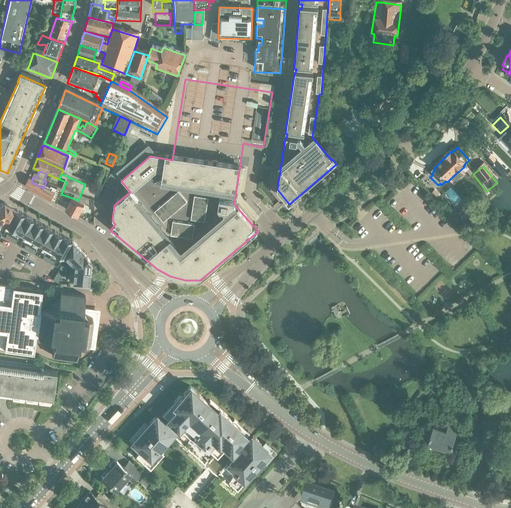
[(41,187),(31,182),(28,181),(23,190),(37,197),(41,187)]
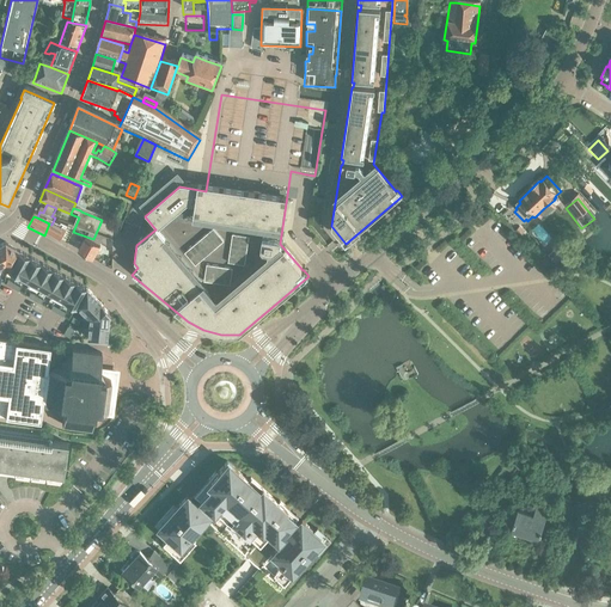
[(49,224),(44,235),(59,244),(67,231),(59,227),(57,227),(52,225),(49,224)]
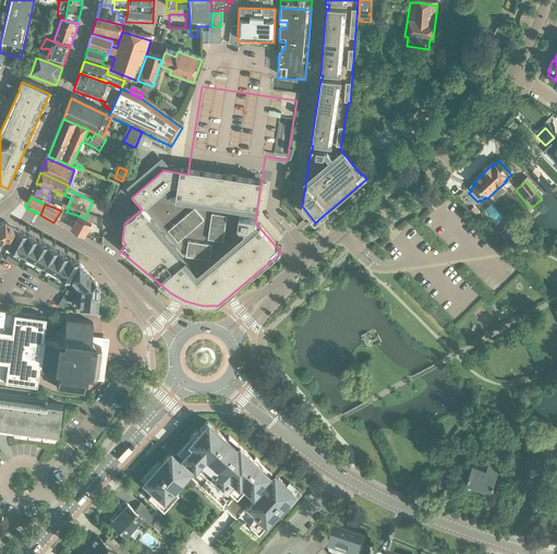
[(84,240),(91,228),(77,220),(70,232),(84,240)]
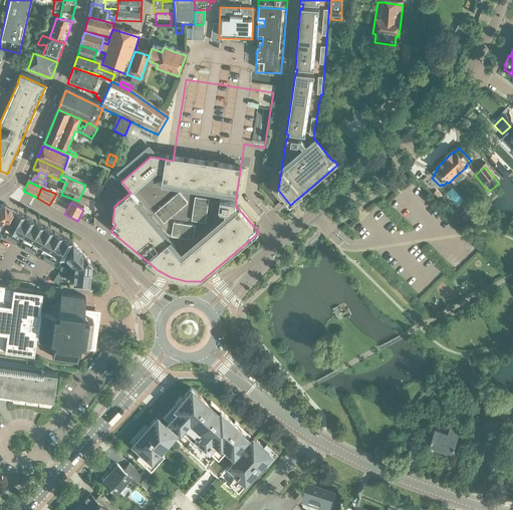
[(0,225),(1,227),(3,226),(6,229),(13,215),(14,214),(10,211),(3,208),(0,209),(0,225)]
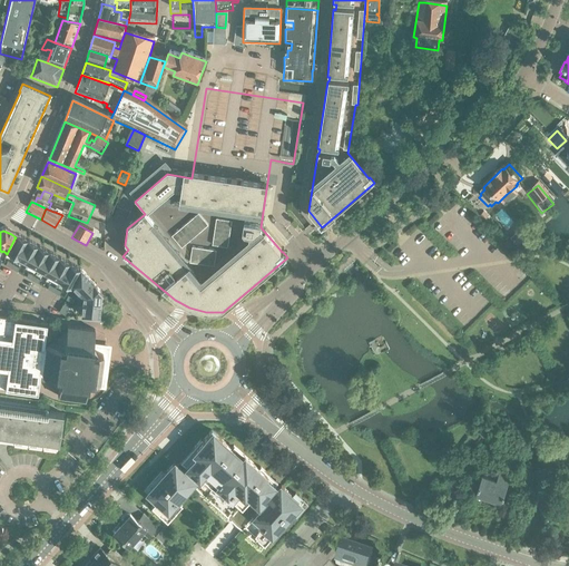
[(15,238),(7,254),(18,260),(27,243),(26,242),(19,238),(16,237),(15,238)]
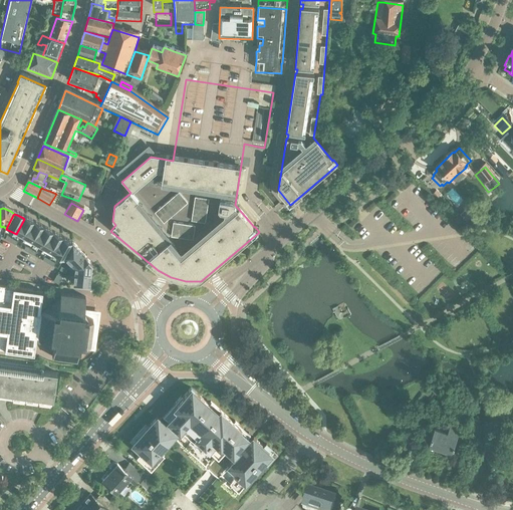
[(24,219),(16,234),(25,239),(34,224),(24,219)]
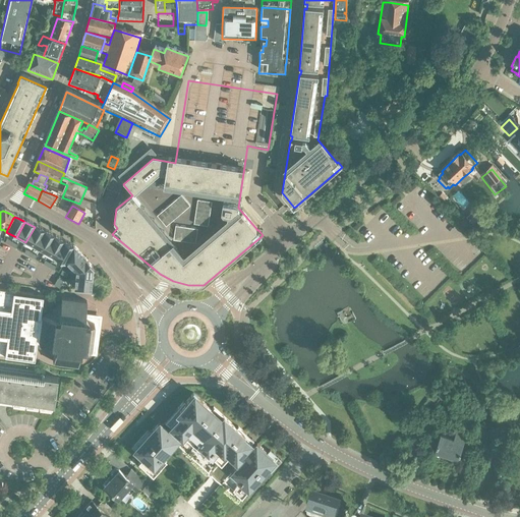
[(35,227),(25,242),(36,247),(44,232),(35,227)]
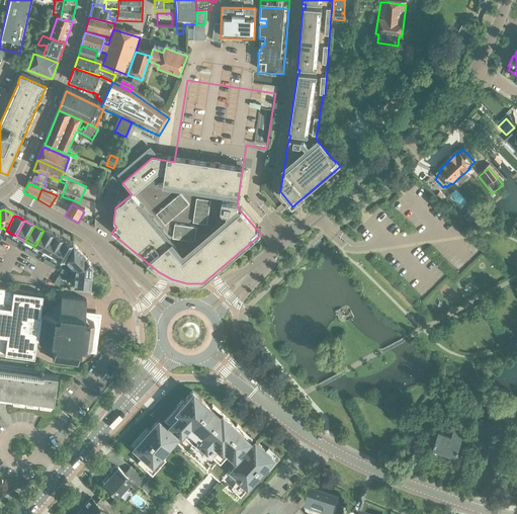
[(44,231),(35,246),(46,252),(54,237),(44,231)]
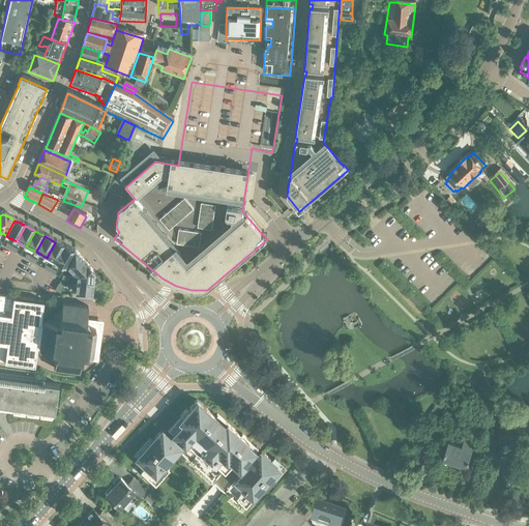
[(55,242),(47,258),(56,263),(64,247),(58,244),(55,242)]
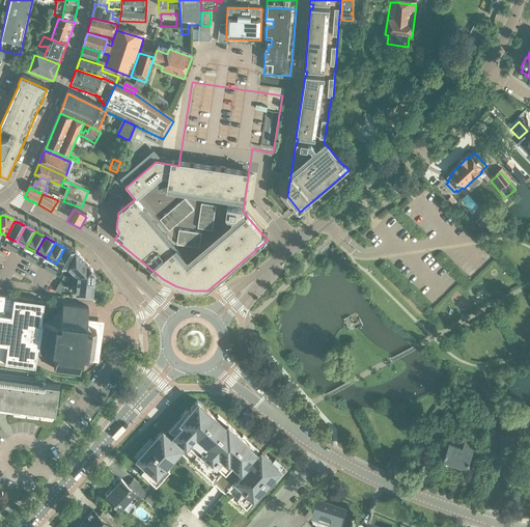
[(64,248),(56,264),(65,269),(74,254),(64,248)]
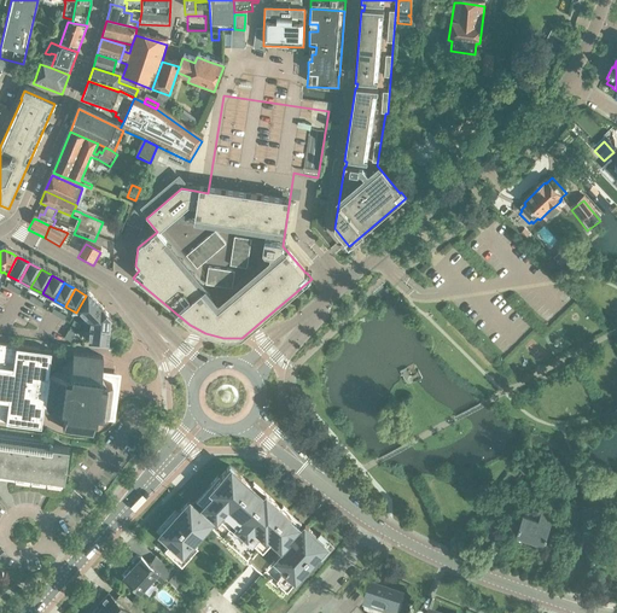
[(86,296),(76,313),(88,325),(103,311),(86,296)]
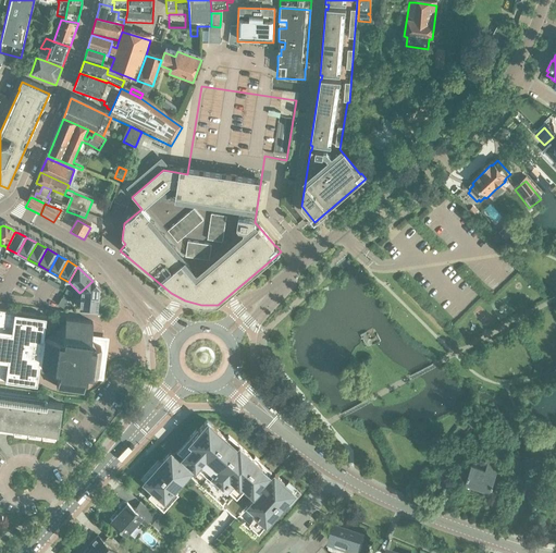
[(504,271),(495,281),(505,290),(513,280),(504,271)]
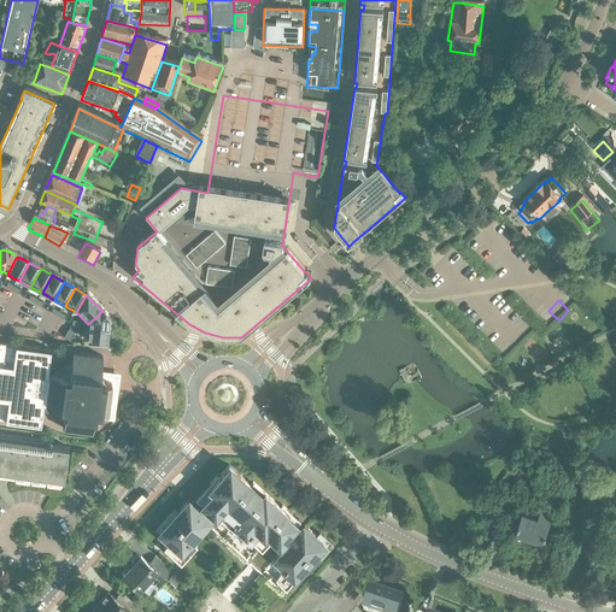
[(88,324),(88,331),(107,333),(109,319),(103,311),(88,324)]
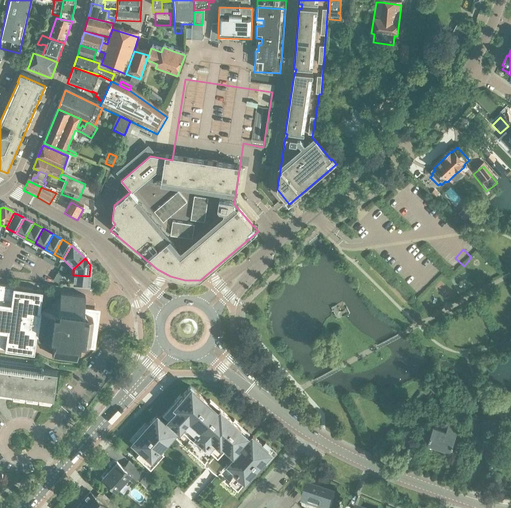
[(86,288),(87,279),(70,277),(69,286),(86,288)]
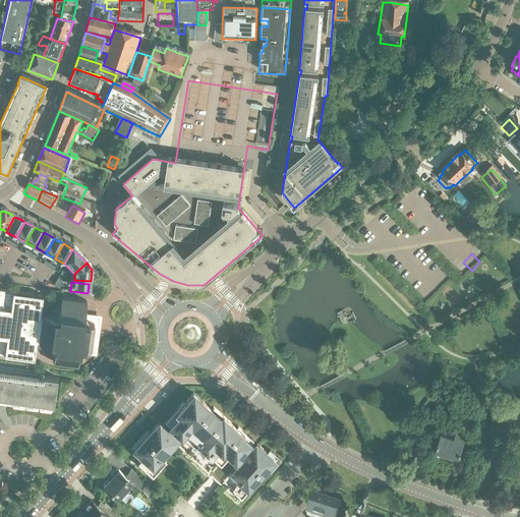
[(42,299),(0,293),(0,358),(33,362),(35,351),(44,352),(52,362),(51,366),(77,369),(78,350),(84,350),(88,325),(83,324),(85,304),(60,301),(60,304),(49,312),(40,311),(42,299)]
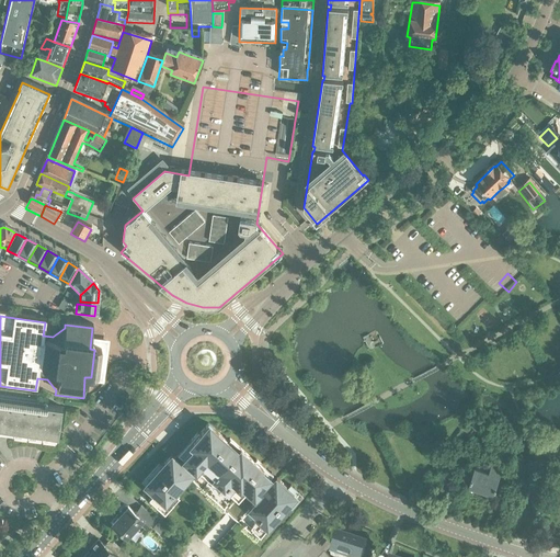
[(56,443),(60,411),(0,402),(0,436),(12,440),(11,443),(55,450),(56,443)]
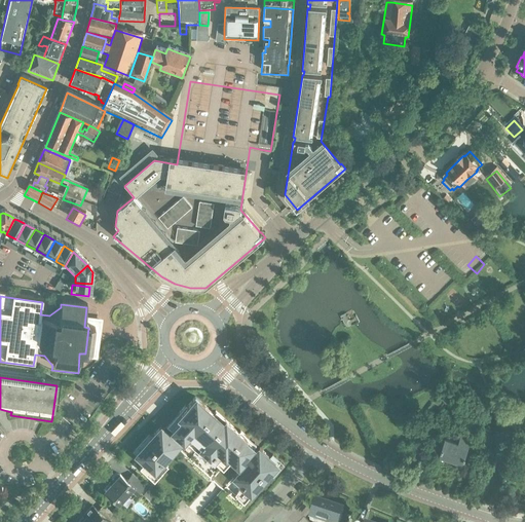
[(139,456),(137,457),(148,468),(160,453),(166,458),(181,442),(177,437),(179,434),(183,438),(193,427),(201,434),(197,438),(205,445),(212,438),(223,447),(226,444),(238,454),(240,453),(244,455),(228,472),(236,479),(241,473),(254,484),(265,472),(268,474),(280,459),(271,451),(269,453),(255,440),(252,443),(240,434),(241,433),(232,424),(230,426),(209,410),(207,412),(191,400),(183,409),(182,408),(174,417),(175,418),(156,438),(153,435),(136,453),(139,456)]
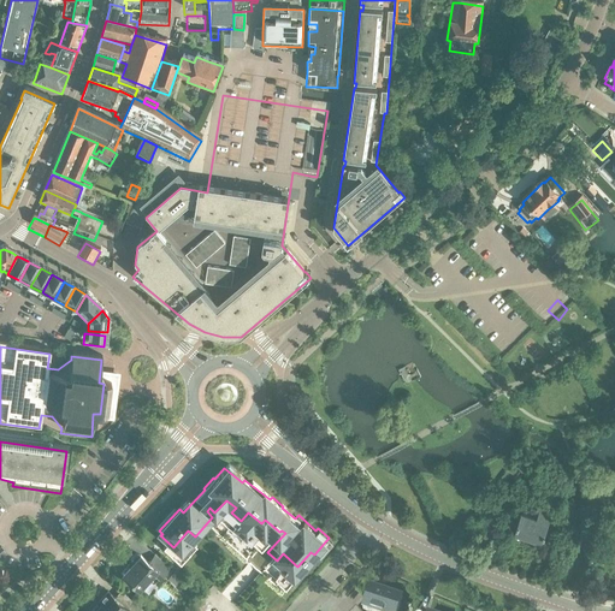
[(542,549),(553,517),(540,512),(537,525),(520,518),(513,538),(542,549)]
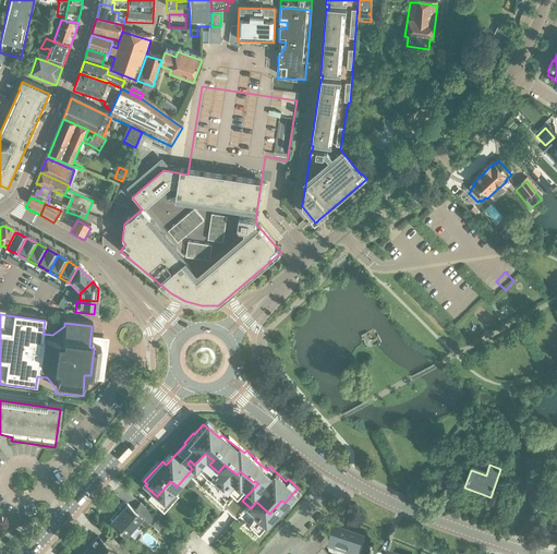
[(125,508),(123,507),(114,517),(117,518),(110,526),(125,539),(137,525),(144,530),(153,519),(140,507),(133,514),(125,507),(125,508)]
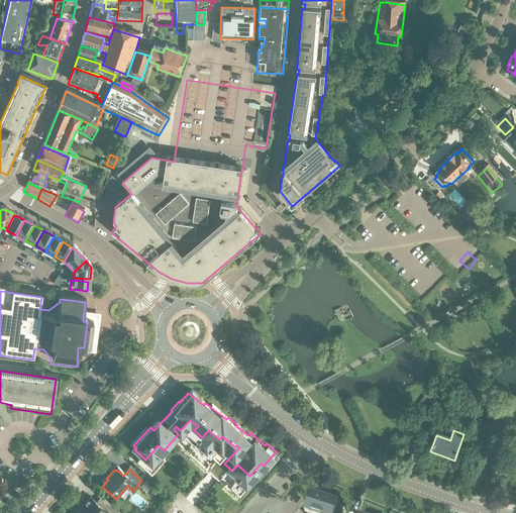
[(146,493),(151,488),(145,483),(140,488),(146,493)]
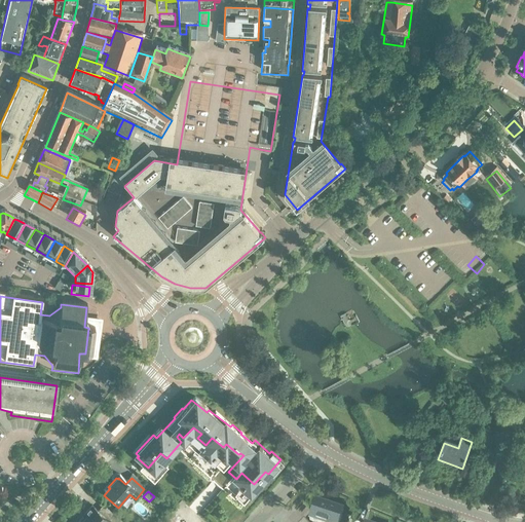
[(341,521),(343,516),(315,507),(310,521),(341,521)]
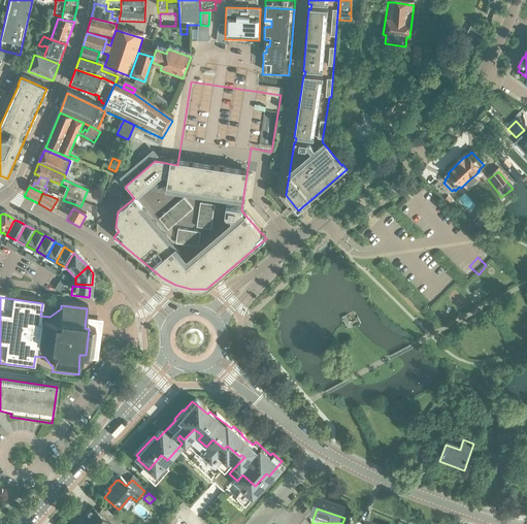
[(116,523),(102,511),(97,517),(91,512),(84,519),(87,521),(85,523),(116,523)]
